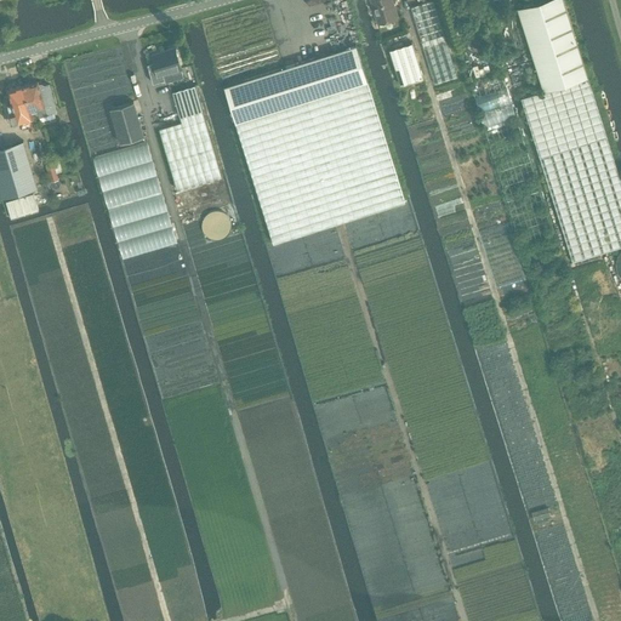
[(371,0),(379,22),(398,17),(392,0),(371,0)]
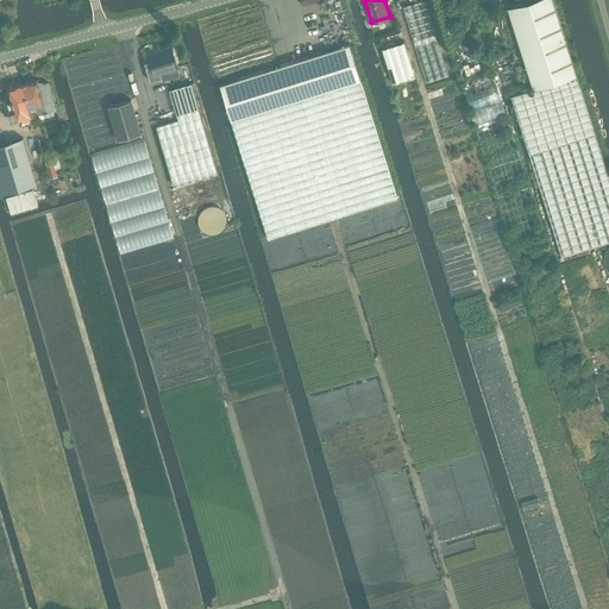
[(403,7),(415,45),(426,82),(449,75),(434,30),(425,0),(403,7)]
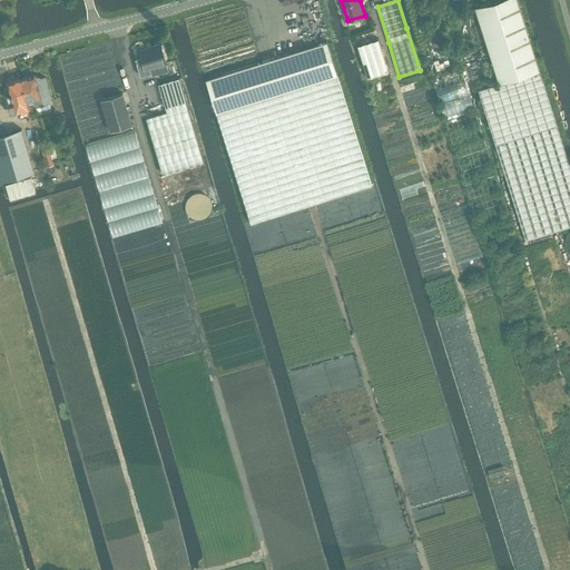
[(517,0),(495,0),(474,7),(499,84),(540,70),(517,0)]
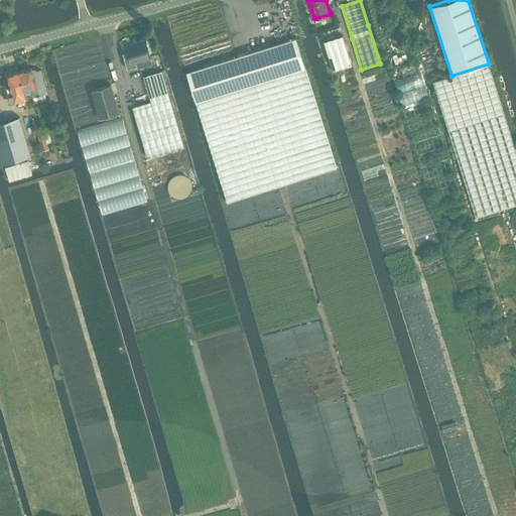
[(285,2),(267,8),(271,19),(288,14),(285,2)]
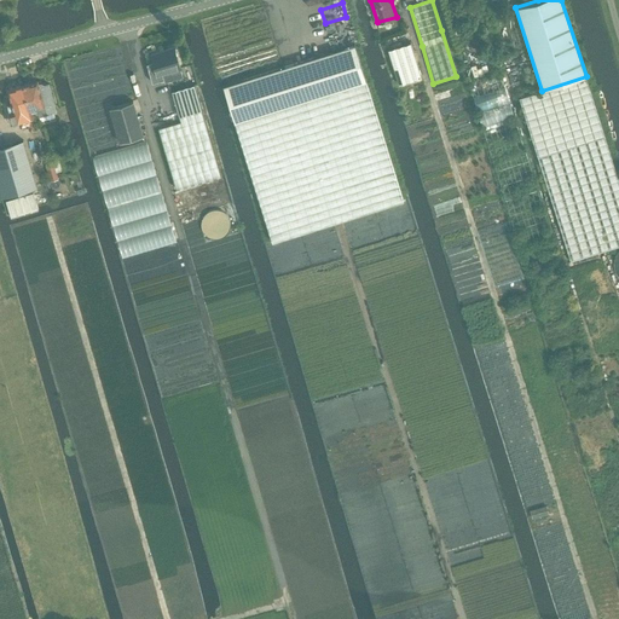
[(388,48),(399,84),(421,76),(410,42),(388,48)]
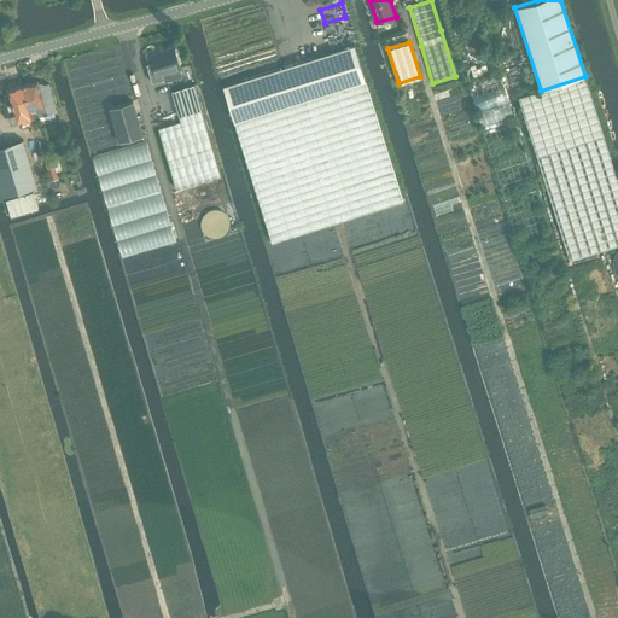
[(283,68),(223,86),(235,123),(273,242),(333,222),(340,220),(403,200),(366,81),(354,45),(283,68)]
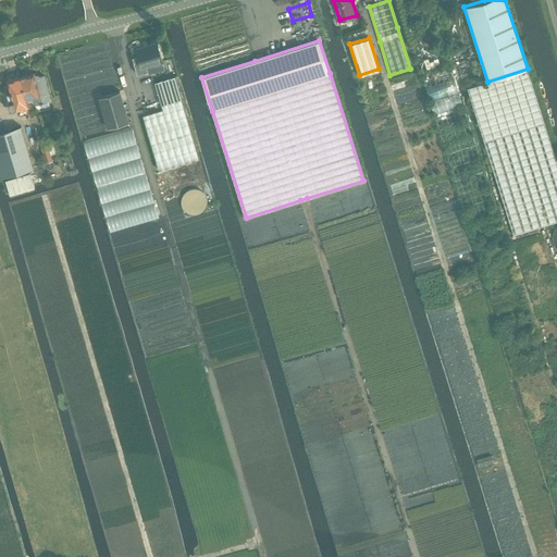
[(137,58),(132,59),(137,76),(148,72),(147,66),(163,61),(157,42),(135,50),(137,58)]
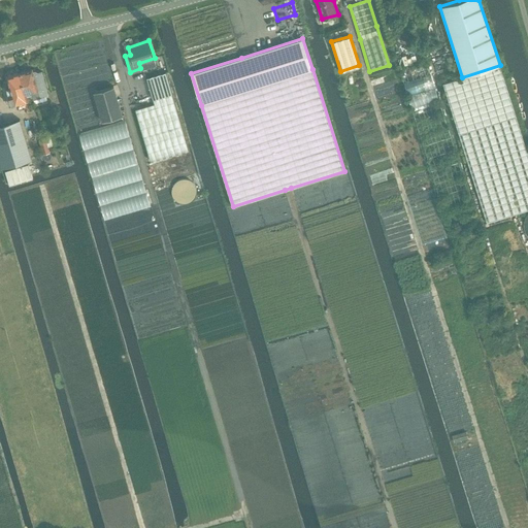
[(400,70),(442,208),(469,200),(430,72),(424,63),(400,70)]
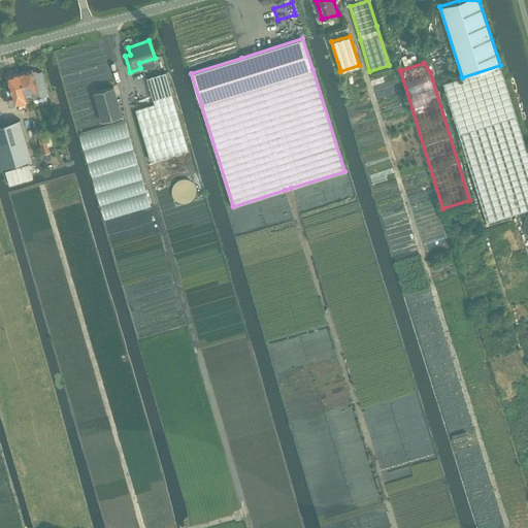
[(527,209),(527,155),(500,65),(462,77),(443,83),(487,223),(527,209)]
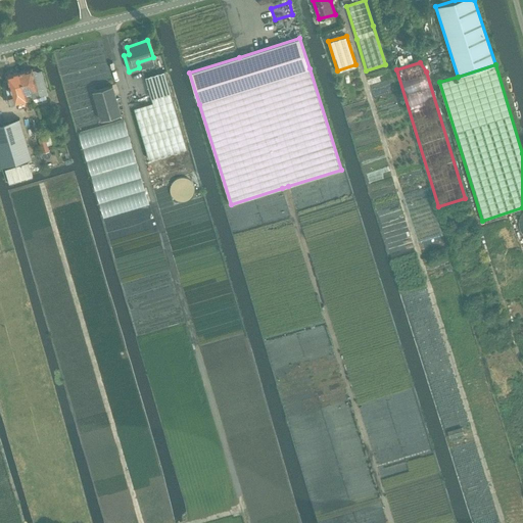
[(20,72),(19,73),(27,99),(28,99),(33,98),(45,94),(47,94),(41,70),(38,72),(35,70),(32,72),(32,70),(31,69),(27,70),(26,70),(25,69),(21,70),(20,72)]
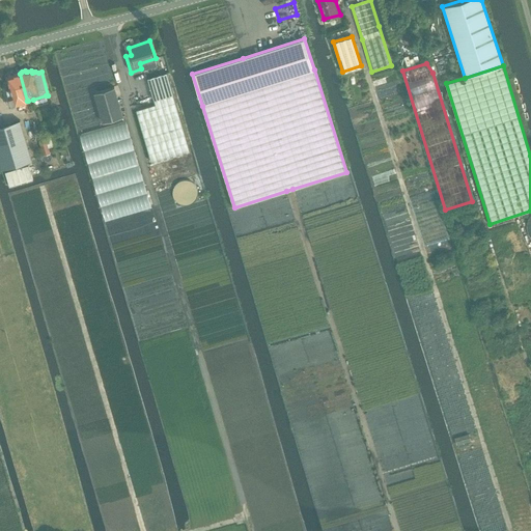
[(11,76),(7,77),(8,79),(9,84),(12,96),(8,98),(10,106),(27,101),(20,74),(18,74),(17,73),(14,74),(14,75),(11,76)]
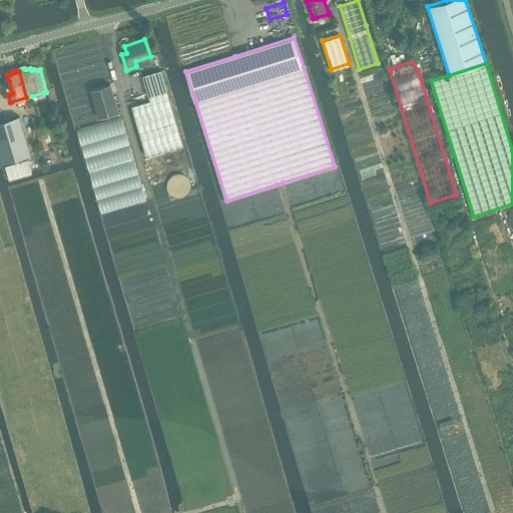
[(142,75),(148,97),(167,91),(161,70),(142,75)]
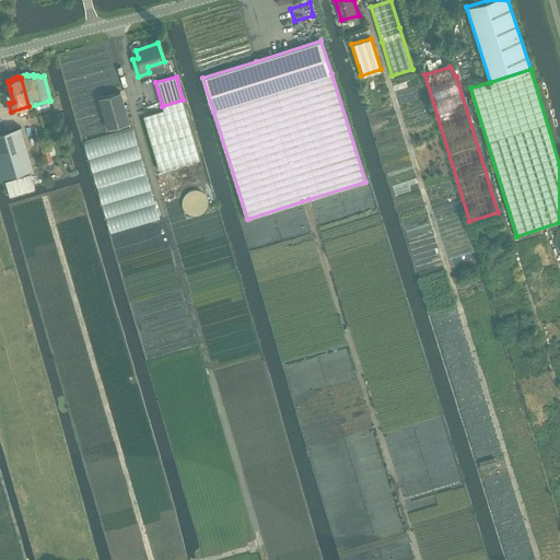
[(100,98),(108,129),(129,124),(120,92),(100,98)]
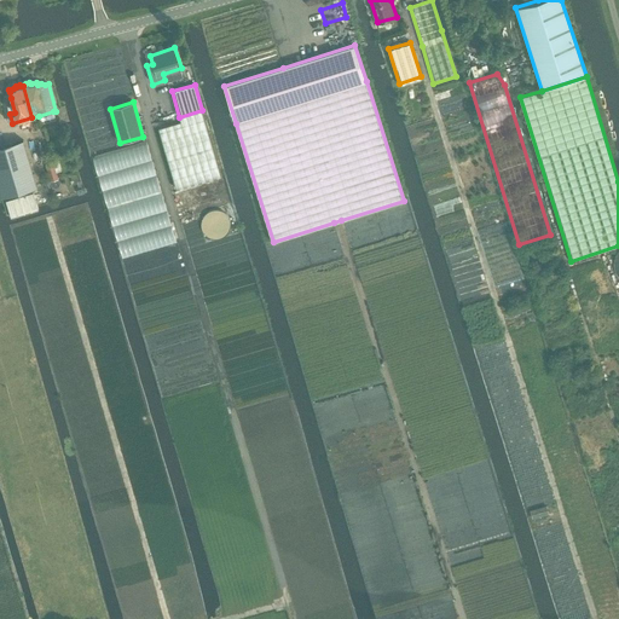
[(202,110),(179,117),(180,121),(158,128),(177,189),(221,175),(202,110)]
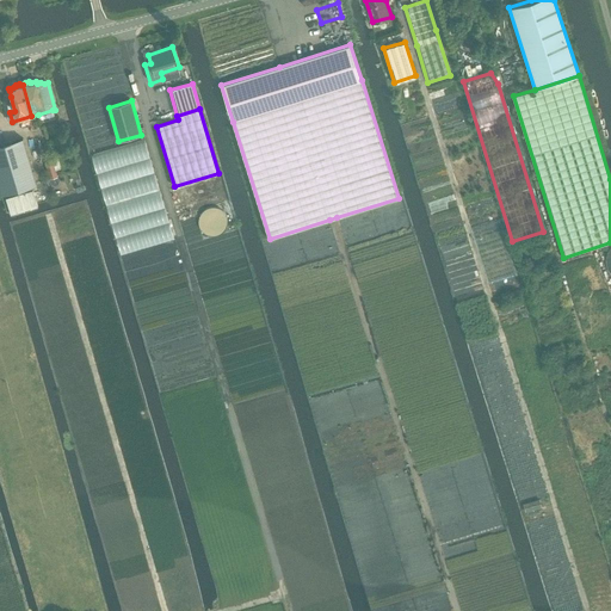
[(0,146),(0,187),(2,196),(37,186),(24,140),(0,146)]
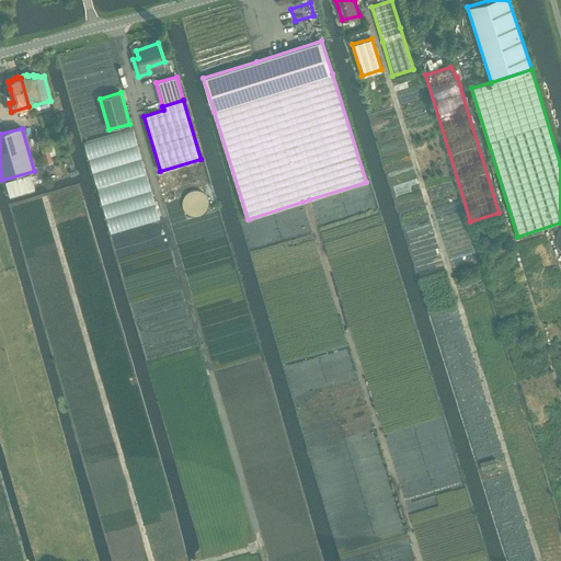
[(42,150),(46,164),(53,162),(48,148),(42,150)]
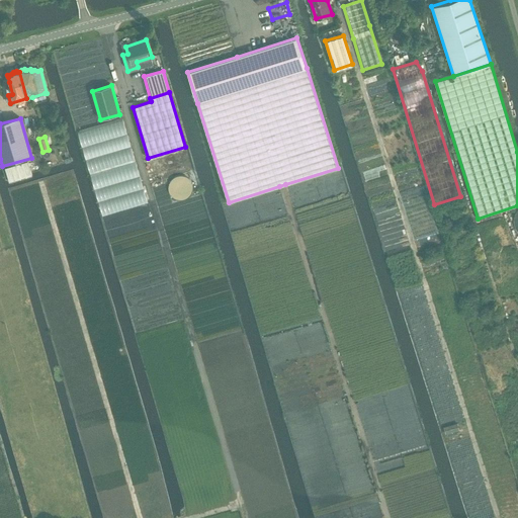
[(27,161),(5,168),(8,180),(9,182),(32,175),(31,174),(27,161)]
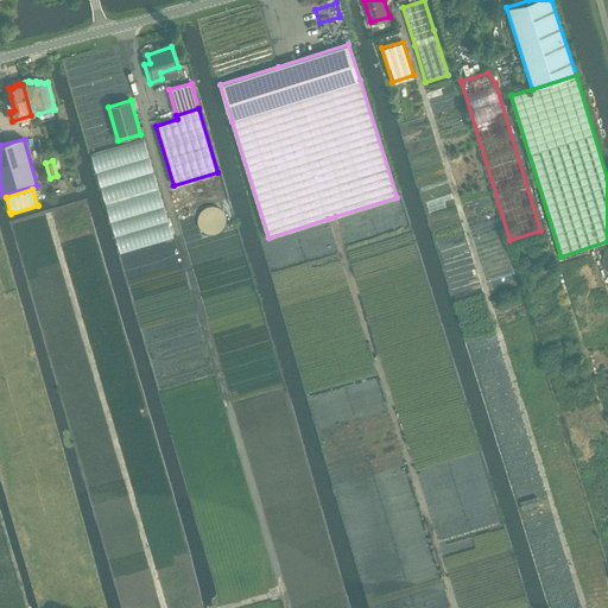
[(228,219),(228,215),(227,211),(226,208),(223,207),(221,204),(219,202),(213,201),(208,201),(206,202),(202,203),(200,206),(197,208),(196,210),(195,214),(194,217),(194,221),(195,223),(196,227),(198,229),(201,232),(204,234),(210,235),(213,235),(216,234),(220,233),(222,230),(225,228),(227,226),(228,222),(228,219)]
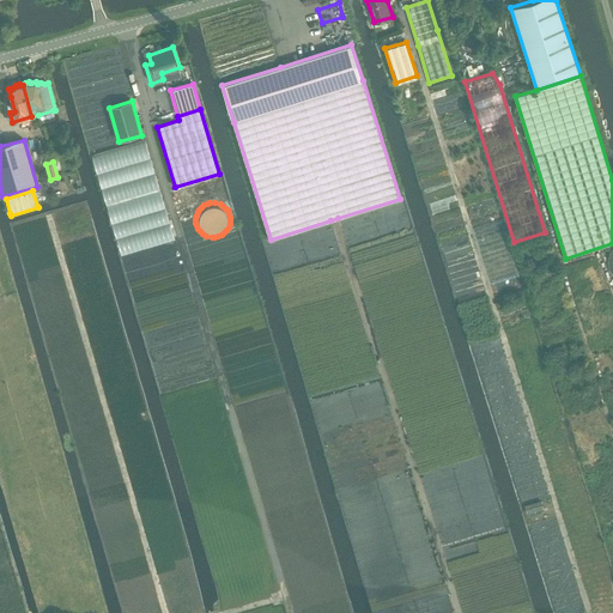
[(526,505),(528,513),(544,508),(540,501),(526,505)]
